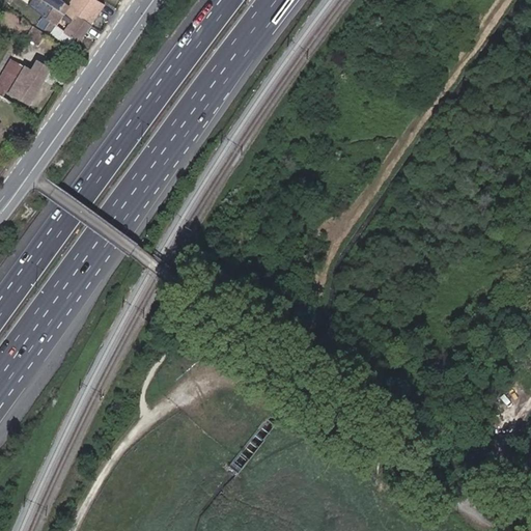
[(95,38),(100,32),(90,26),(76,16),(72,21),(39,0),(37,0),(33,7),(42,14),(39,16),(55,27),(77,43),(85,32),(95,38)]
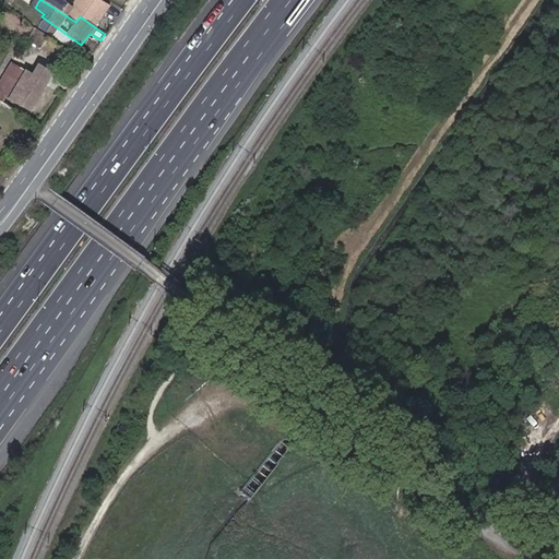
[(80,16),(95,27),(109,6),(97,0),(75,0),(71,8),(58,0),(42,0),(75,22),(80,16)]
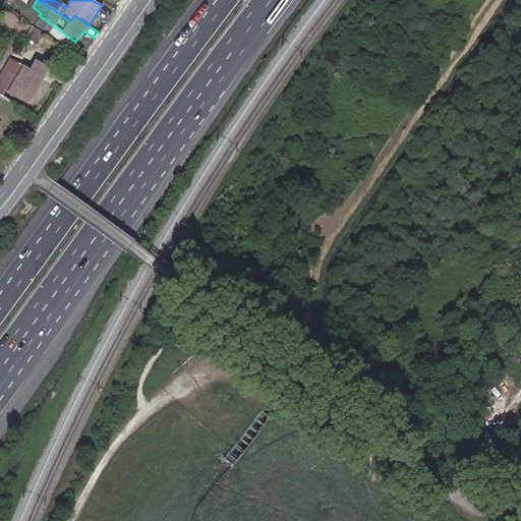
[(43,30),(47,24),(40,19),(39,20),(37,19),(34,22),(43,30)]
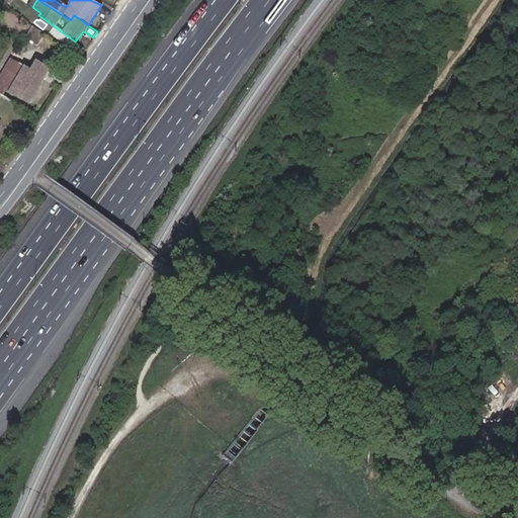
[(42,29),(48,33),(54,26),(47,24),(42,29)]
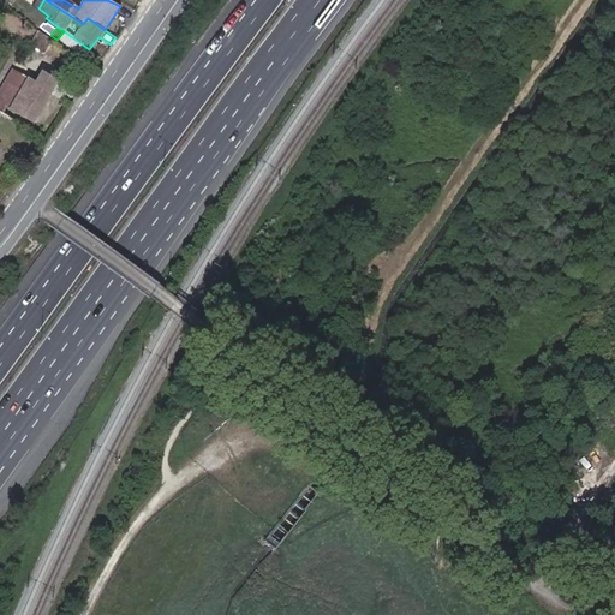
[(52,40),(39,31),(30,45),(43,53),(52,40)]
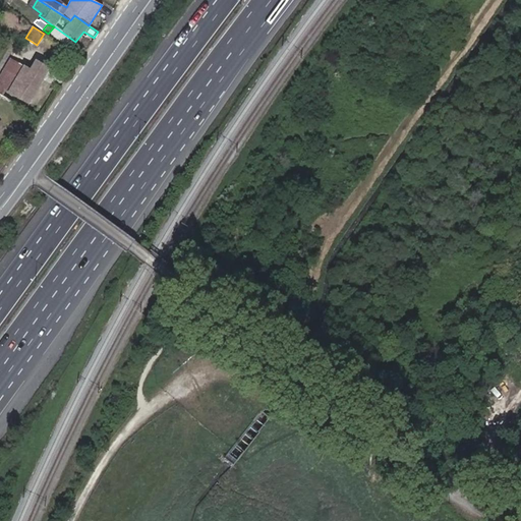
[(71,49),(75,42),(54,26),(48,34),(71,49)]
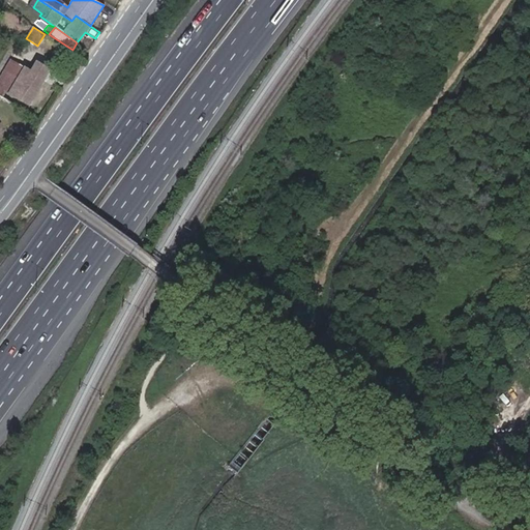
[(28,105),(49,70),(36,63),(30,72),(11,61),(0,79),(0,87),(8,92),(7,93),(28,105)]
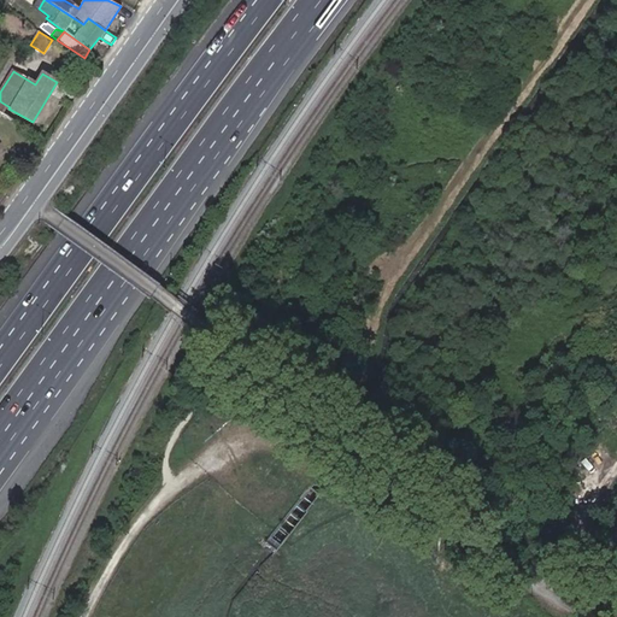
[(0,127),(12,135),(19,124),(0,112),(0,127)]
